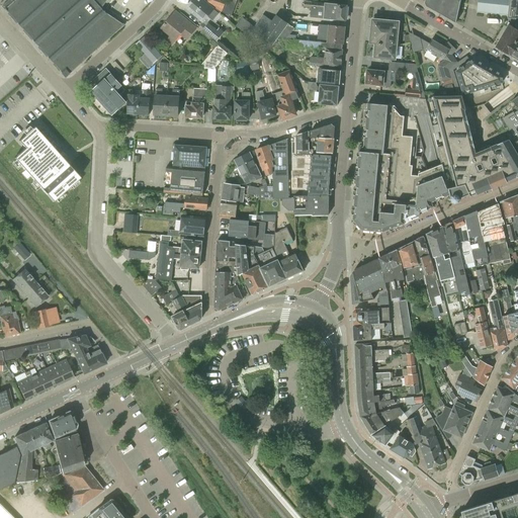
[(15,0),(5,10),(32,40),(42,31),(27,14),(33,9),(24,0),(15,0)]
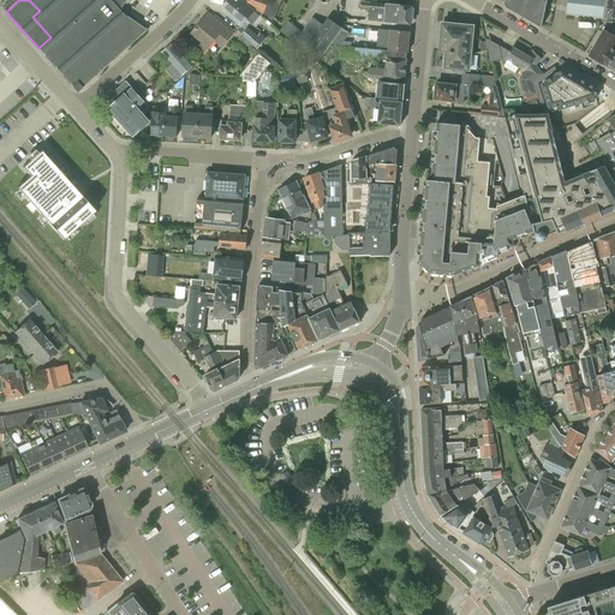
[(29,0),(40,11),(33,17),(51,37),(39,48),(70,88),(84,88),(148,30),(148,29),(147,29),(127,17),(121,11),(127,0),(29,0)]
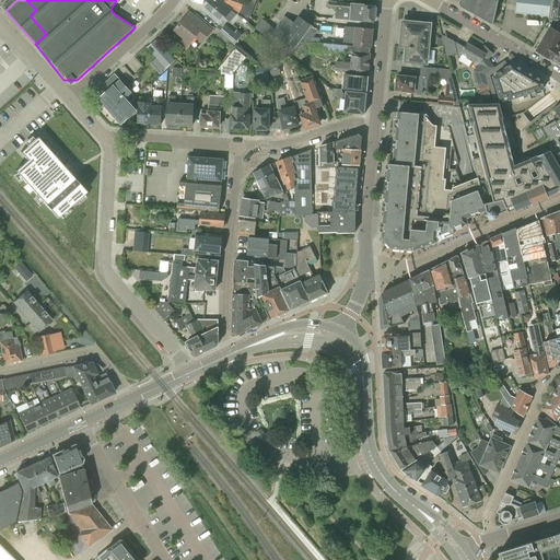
[(216,0),(208,0),(201,9),(220,24),(231,12),(217,0),(216,0)]
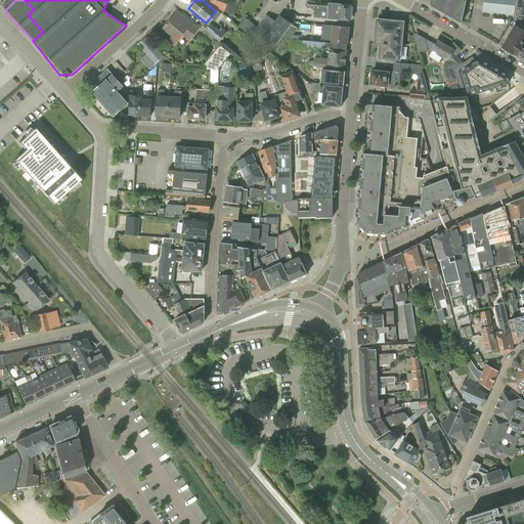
[(214,0),(213,5),(224,13),(228,0),(227,0),(214,0)]
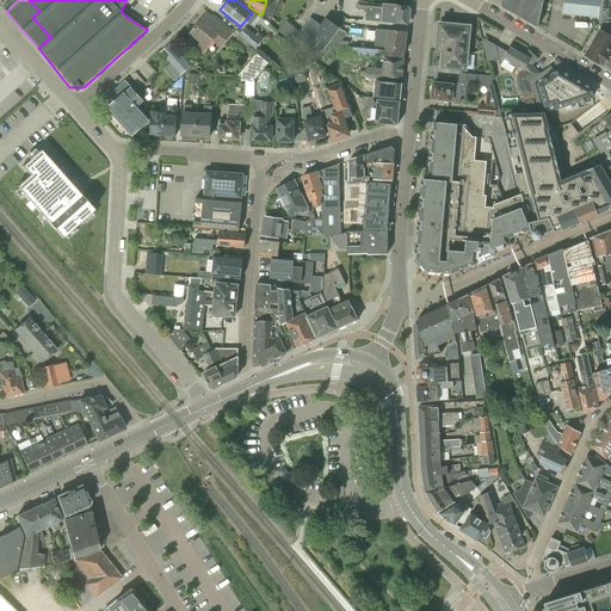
[(269,0),(263,17),(272,20),(279,1),(277,0),(269,0)]
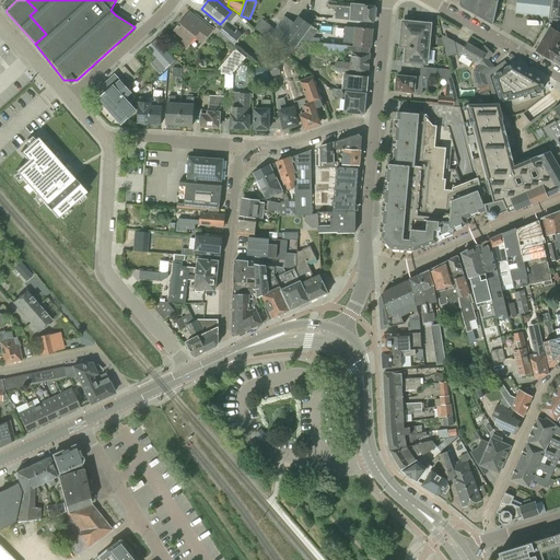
[(462,8),(493,26),(498,0),(459,0),(459,3),(462,8)]
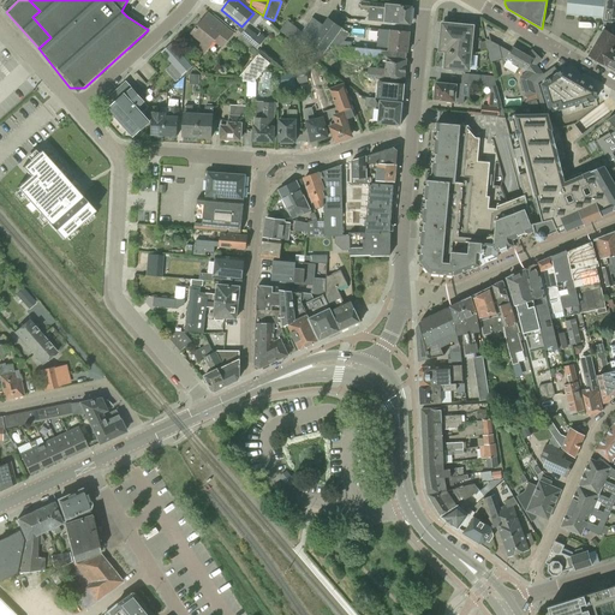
[(614,0),(568,0),(567,13),(567,17),(604,22),(614,22),(614,0)]
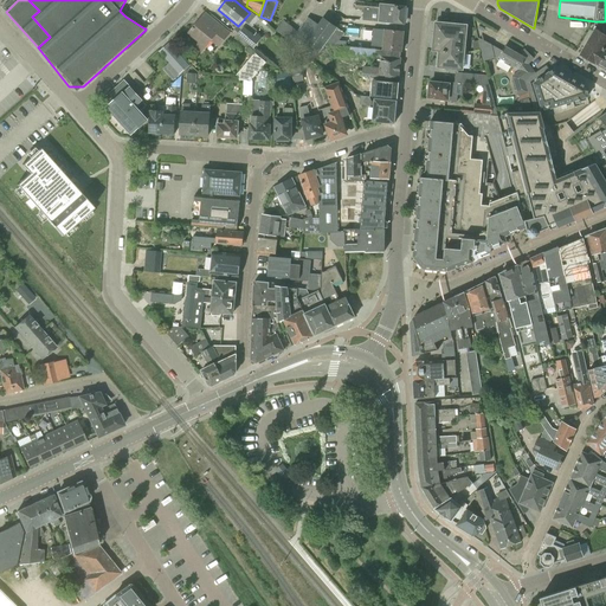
[(356,2),(355,11),(365,12),(365,11),(365,4),(356,2)]
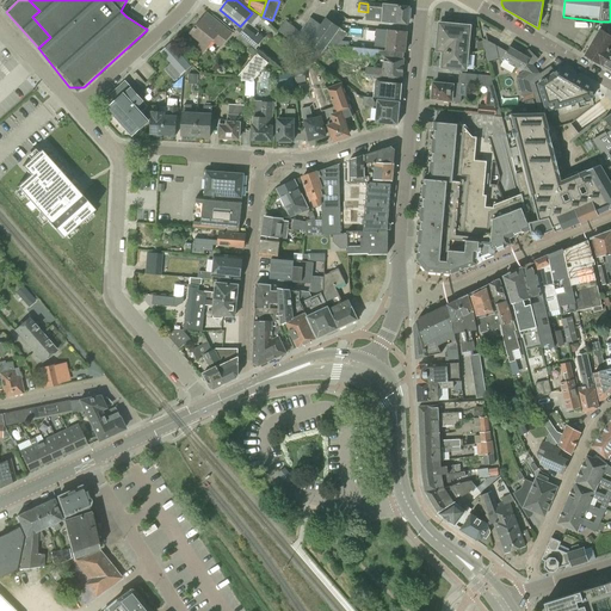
[(382,23),(407,25),(409,7),(408,7),(368,4),(368,11),(366,22),(382,23)]
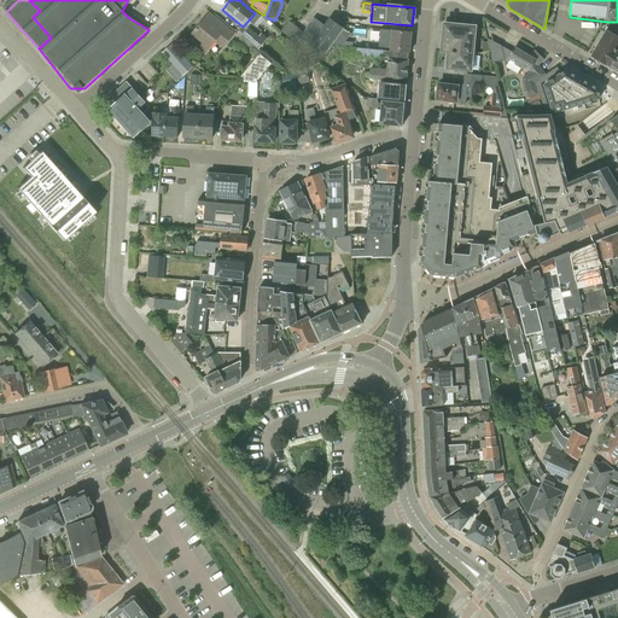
[(303,31),(295,42),(320,62),(326,53),(313,44),(330,19),(325,25),(314,17),(303,31)]
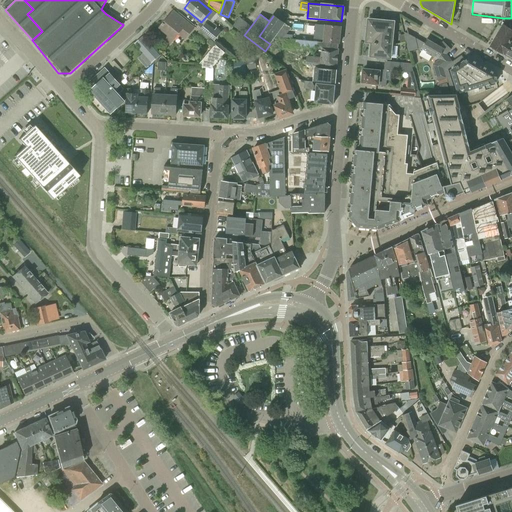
[(285,24),(273,16),(259,36),(270,44),(276,36),(285,24)]
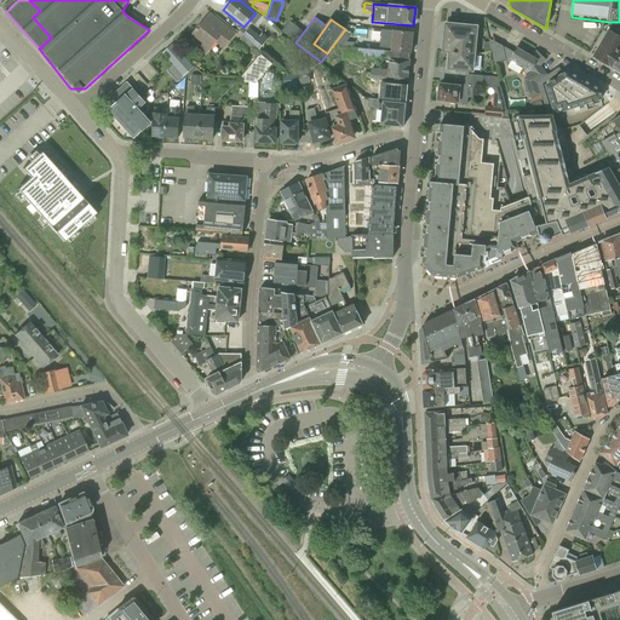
[(204,21),(193,33),(210,49),(216,41),(224,47),(234,35),(220,24),(216,30),(204,21)]
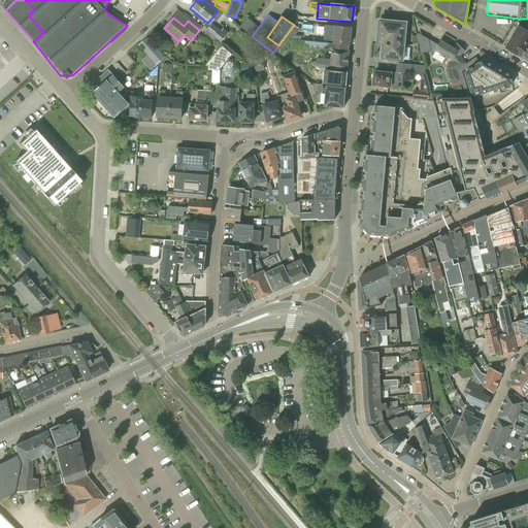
[(239,27),(252,36),(259,27),(246,18),(239,27)]
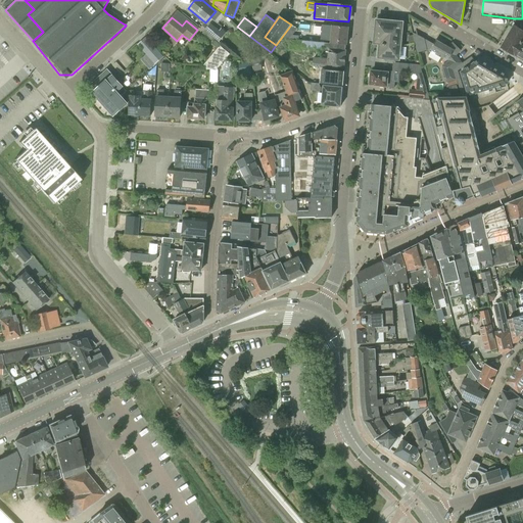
[(402,22),(376,20),(374,44),(380,44),(378,58),(399,60),(402,22)]
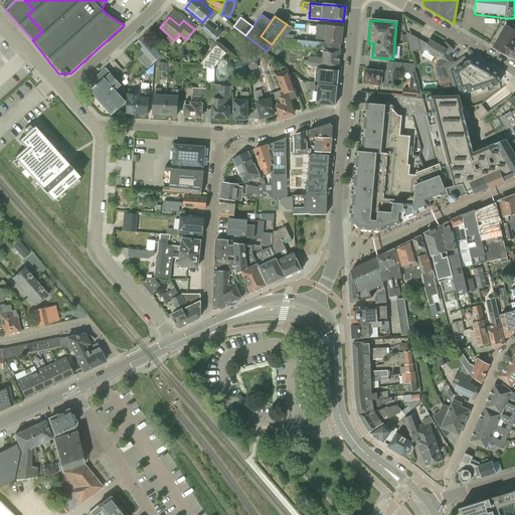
[(207,23),(201,30),(210,38),(215,42),(223,33),(218,28),(216,30),(207,23)]
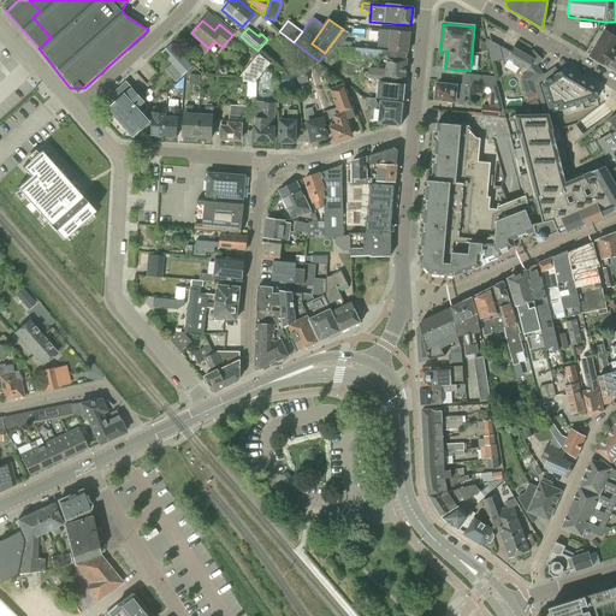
[(349,34),(343,29),(332,43),(338,48),(349,34)]
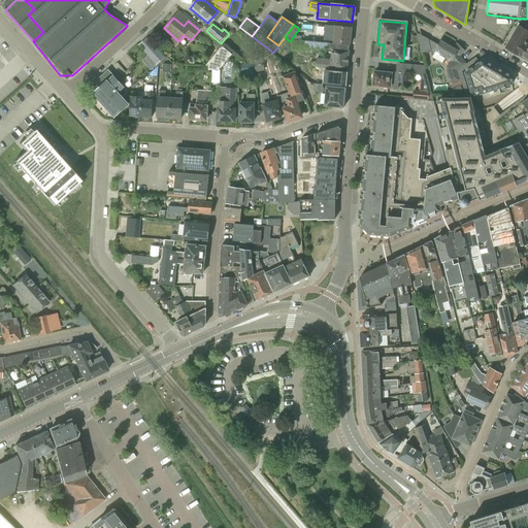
[(336,26),(334,43),(334,44),(350,45),(352,27),(336,26)]
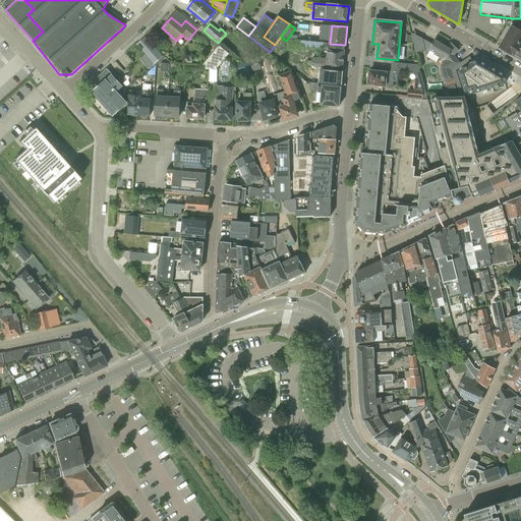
[(520,25),(518,31),(512,26),(500,48),(520,60),(520,25)]
